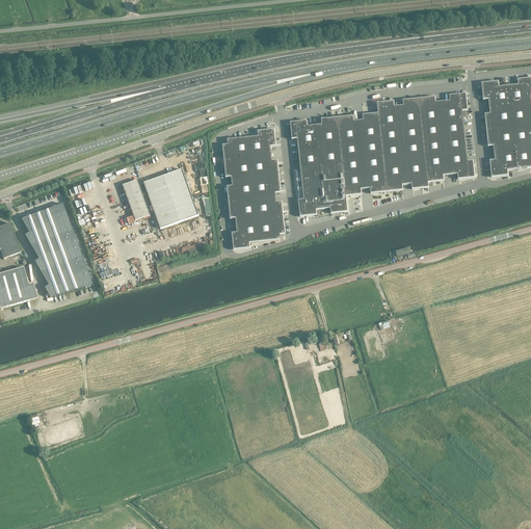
[(530,105),(530,93),(530,91),(530,76),(516,78),(518,82),(498,84),(497,79),(480,81),(482,98),(487,97),(488,111),(484,112),(487,144),(493,144),(494,158),(488,158),(490,176),(507,174),(507,168),(526,166),(530,165),(530,105)]
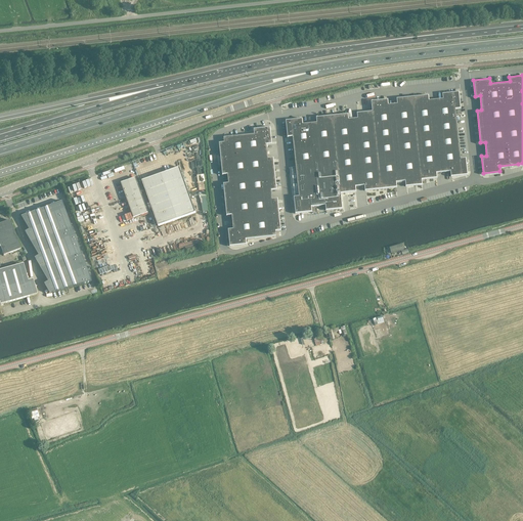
[(301,117),(285,119),(287,135),(292,134),(295,163),(298,194),(293,194),(294,212),(311,210),(310,205),(324,203),(324,209),(342,207),(341,191),(355,189),(355,184),(363,183),(363,189),(396,185),(395,180),(404,179),(404,185),(422,183),(421,178),(436,176),(436,171),(449,169),(449,175),(467,173),(465,156),(460,157),(454,106),(460,106),(458,90),(442,92),(442,97),(428,98),(427,93),(396,97),(396,101),(387,102),(387,98),(371,99),(372,110),(356,112),(357,116),(347,117),(347,113),(332,114),(315,116),(316,121),(302,122),(301,117)]
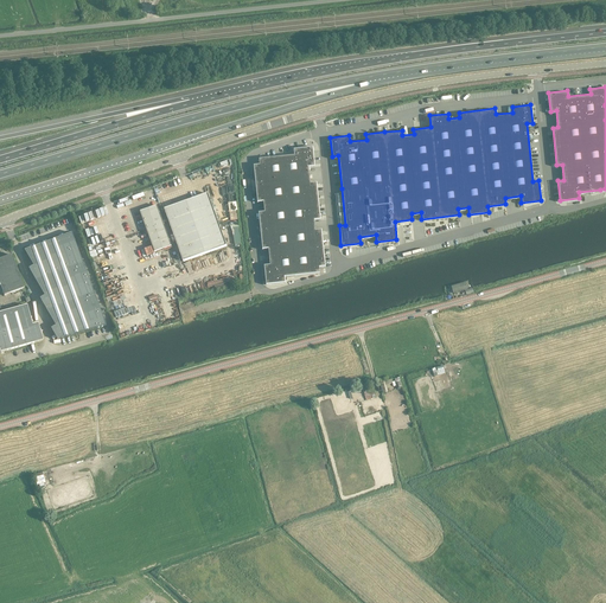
[(310,181),(307,165),(313,164),(312,146),(293,147),(294,153),(259,156),(259,162),(253,164),(257,200),(262,200),(263,210),(257,210),(261,248),(268,247),(269,262),(262,263),(265,283),(285,281),(284,274),(319,270),(318,265),(325,264),(320,228),(314,228),(313,218),(319,218),(316,181),(310,181)]
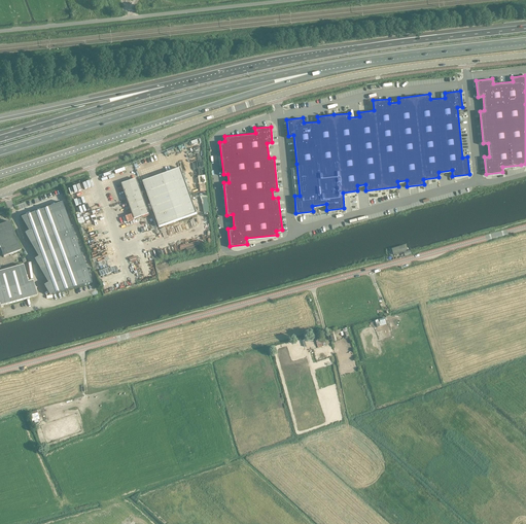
[(158,224),(196,211),(179,166),(142,179),(158,224)]
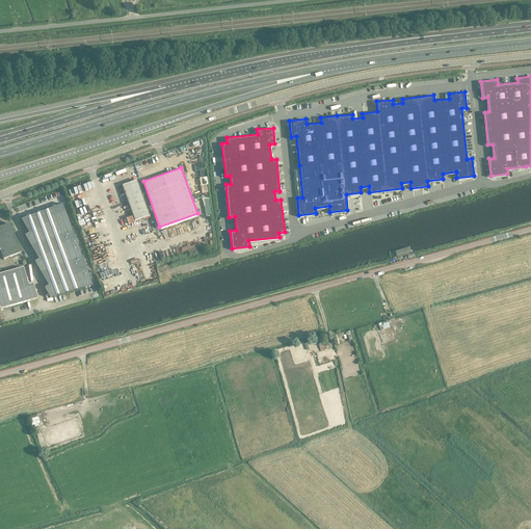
[(136,178),(122,183),(127,196),(134,218),(149,213),(136,178)]
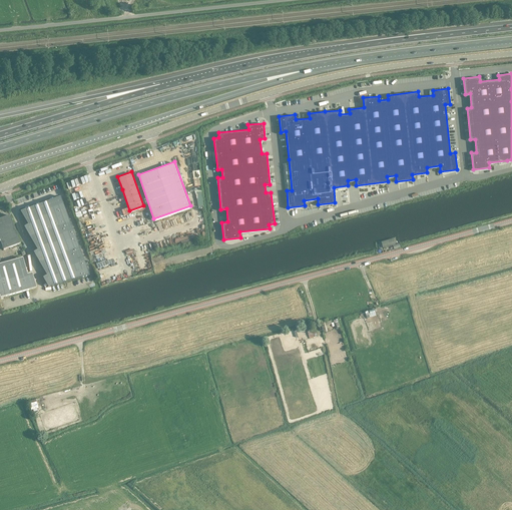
[(47,276),(43,279),(47,285),(88,273),(59,194),(19,209),(28,225),(24,227),(38,250),(34,253),(47,276)]
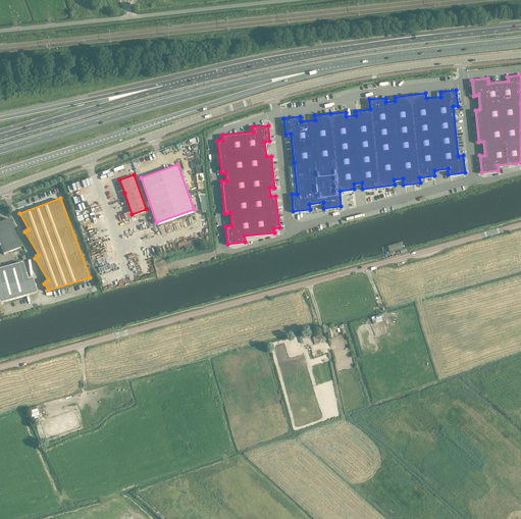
[(0,246),(2,252),(19,246),(9,216),(0,220),(0,246)]
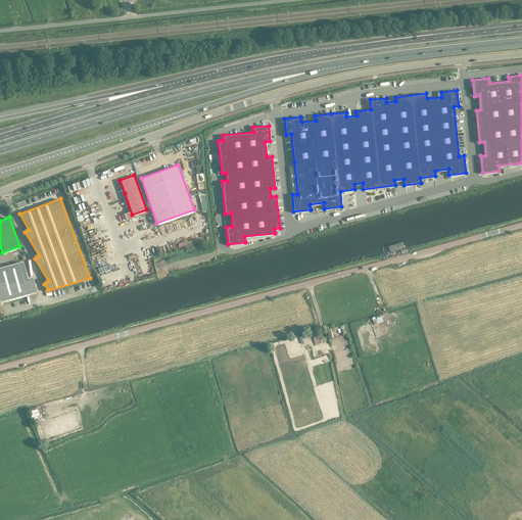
[(381,243),(384,252),(407,246),(404,237),(381,243)]
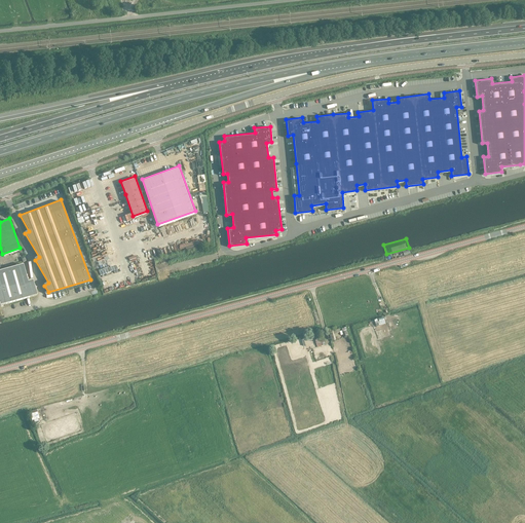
[(33,282),(28,283),(22,262),(0,268),(0,303),(36,293),(33,282)]
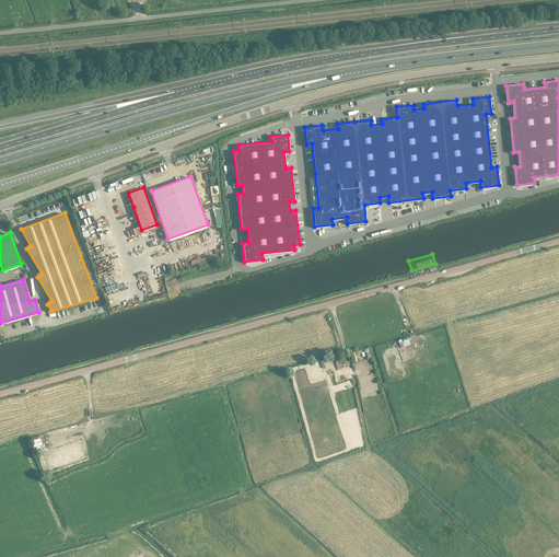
[(335,359),(336,363),(333,364),(334,367),(337,366),(337,367),(346,364),(342,356),(338,357),(337,355),(332,356),(333,359),(335,359)]
